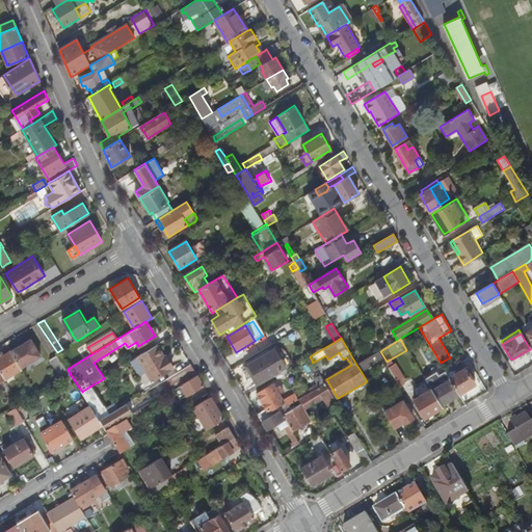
[(11,351),(21,368),(41,355),(31,340),(25,344),(21,346),(11,351)]
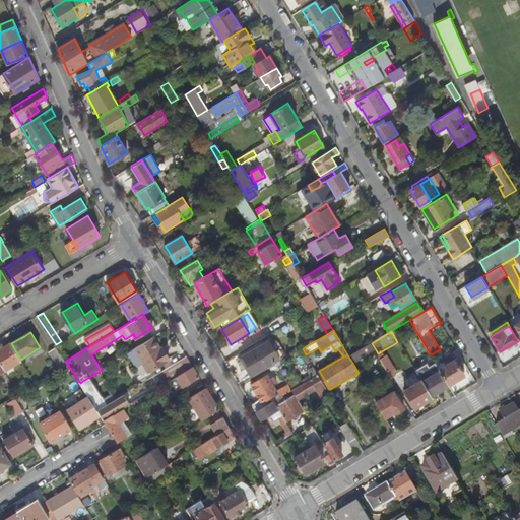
[(129,352),(142,375),(170,360),(165,351),(163,352),(153,337),(129,352)]
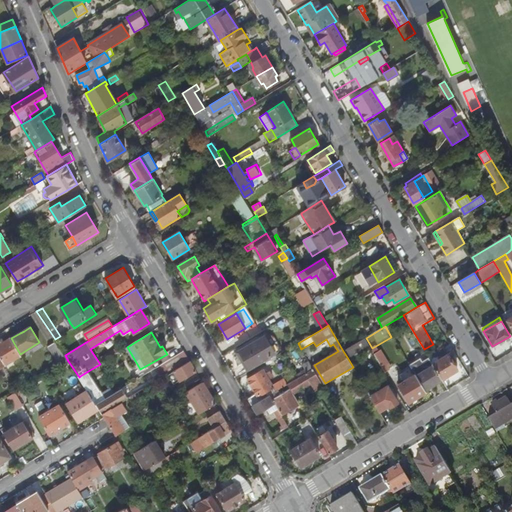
[(239,351),(250,369),(274,354),(264,336),(239,351)]
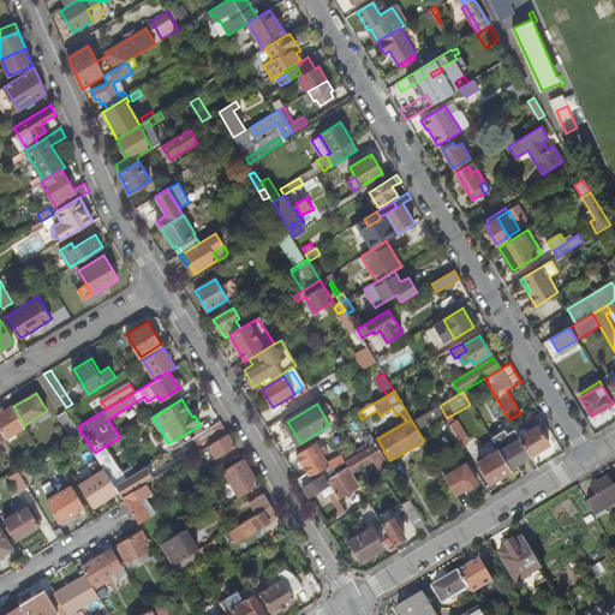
[(317,404),(329,425),(338,421),(330,408),(327,405),(324,405),(321,404),(317,404)]
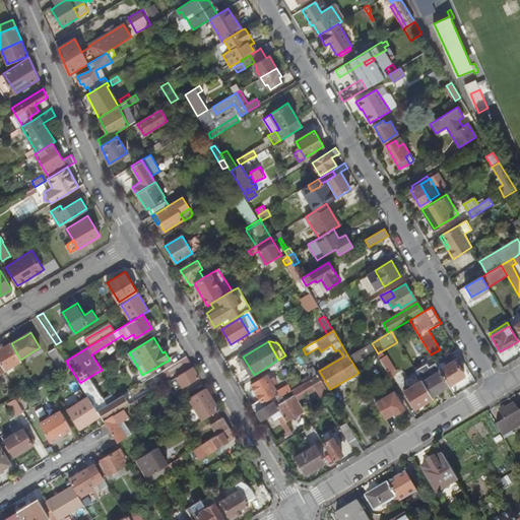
[(0,349),(0,361),(5,371),(21,361),(20,360),(11,343),(0,349)]
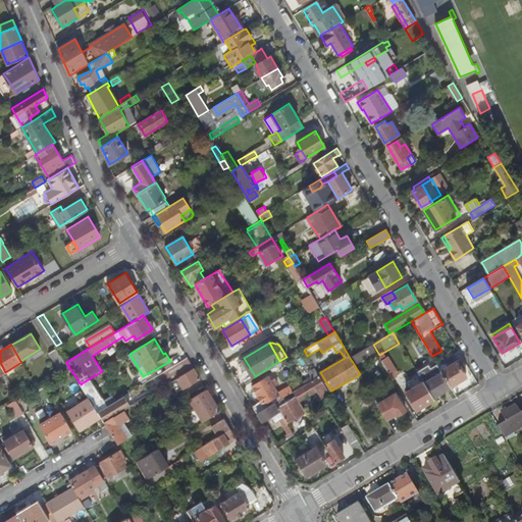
[(348,352),(351,357),(364,350),(361,345),(348,352)]
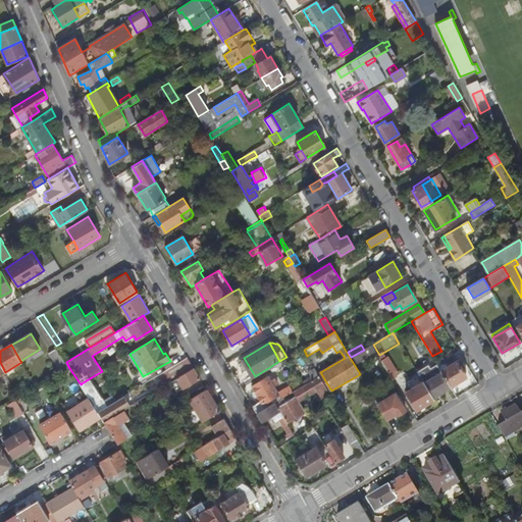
[(364,350),(351,357),(350,358),(354,364),(370,355),(376,352),(372,345),(364,350)]
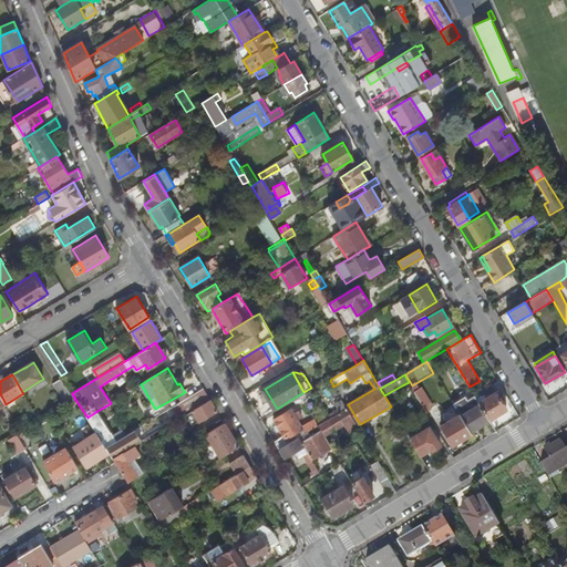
[(54,383),(68,404),(75,400),(72,393),(62,379),(54,383)]
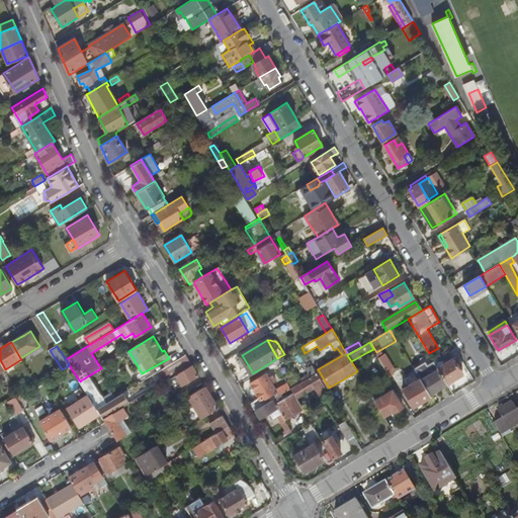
[(186,354),(183,356),(186,361),(165,374),(162,369),(158,372),(163,381),(176,374),(192,364),(186,354)]
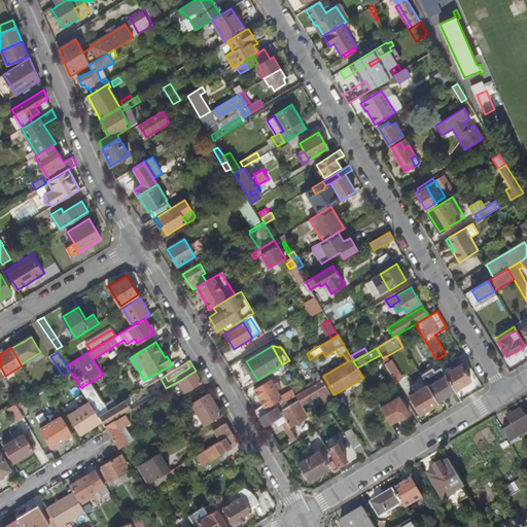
[(165,376),(168,381),(189,367),(186,362),(165,376)]
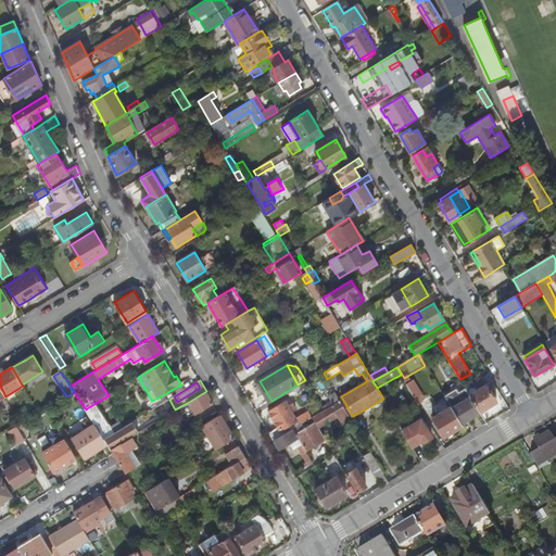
[(487,384),(492,394),(495,392),(490,382),(487,384)]
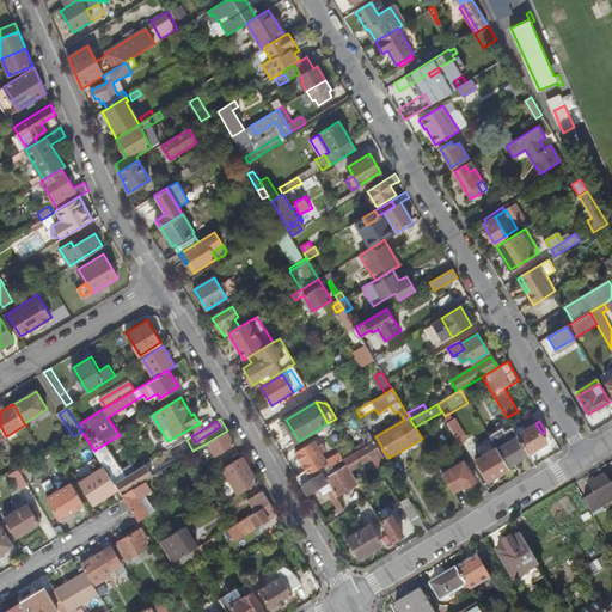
[(516,434),(528,453),(546,442),(542,434),(536,423),(516,434)]
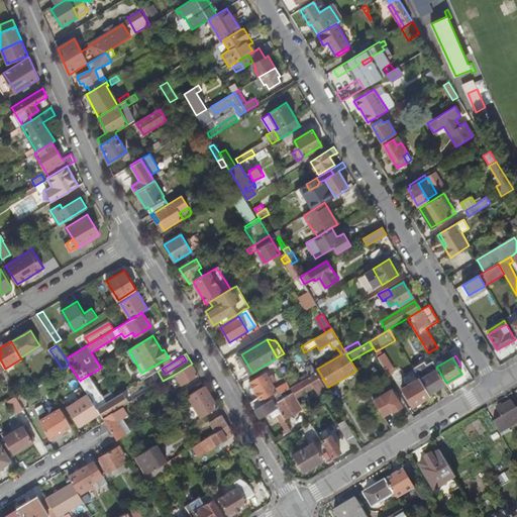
[(414,369),(420,379),(429,394),(446,383),(436,367),(431,358),(414,369)]
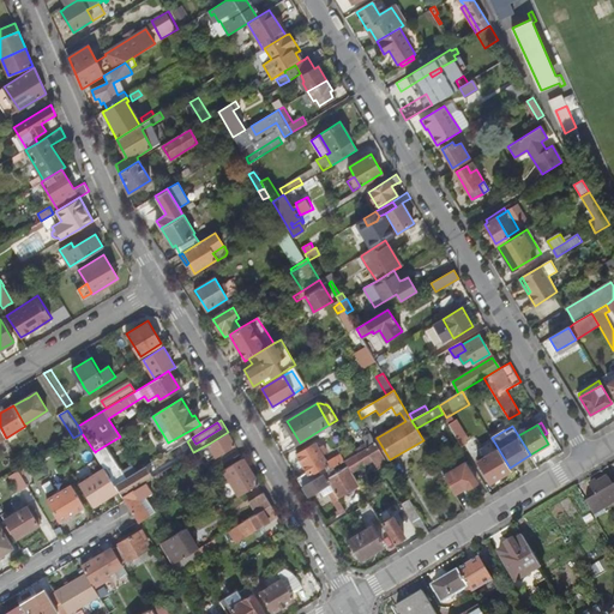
[(228,432),(209,444),(216,456),(235,444),(228,432)]
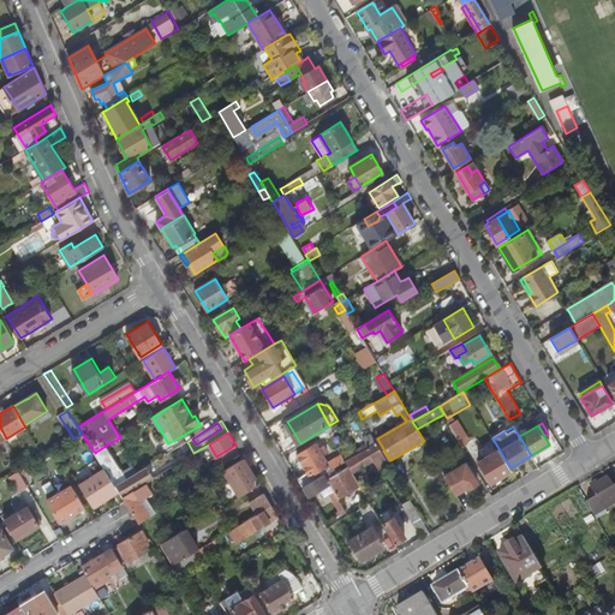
[(346,463),(348,466),(352,473),(372,461),(377,470),(388,464),(371,435),(364,440),(366,445),(357,451),(359,454),(351,459),(346,463)]
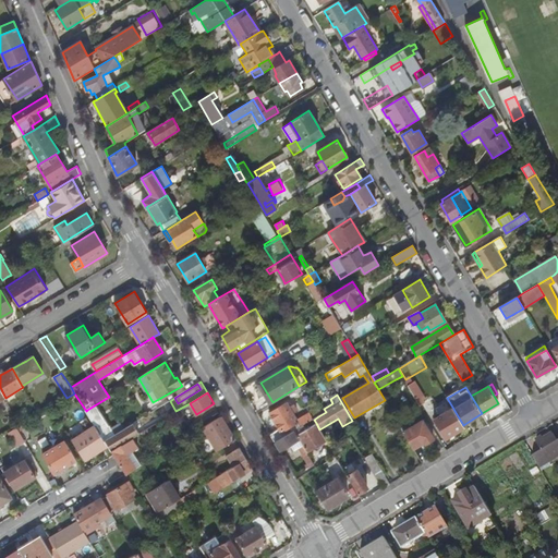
[(305,405),(311,414),(314,420),(318,416),(310,402),(305,405)]
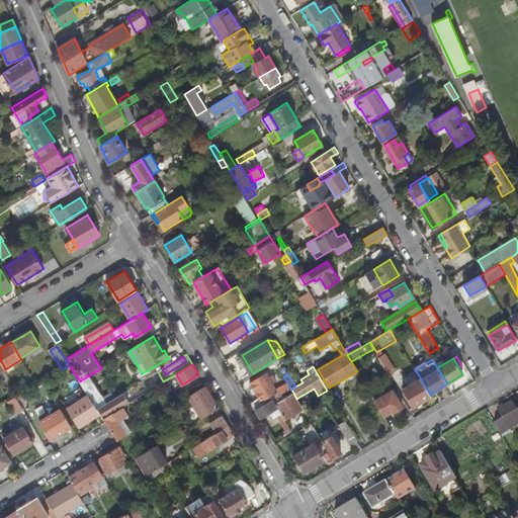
[(89,375),(81,380),(80,381),(88,396),(97,409),(106,404),(106,403),(89,375)]
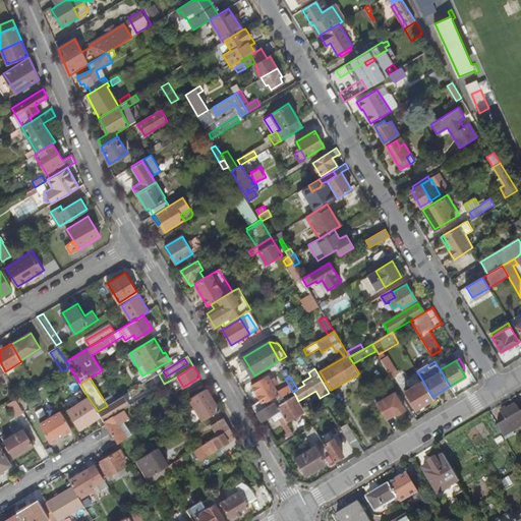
[(252,386),(263,402),(253,408),(256,413),(269,406),(266,402),(278,394),(274,388),(278,385),(275,380),(271,382),(268,378),(252,386)]
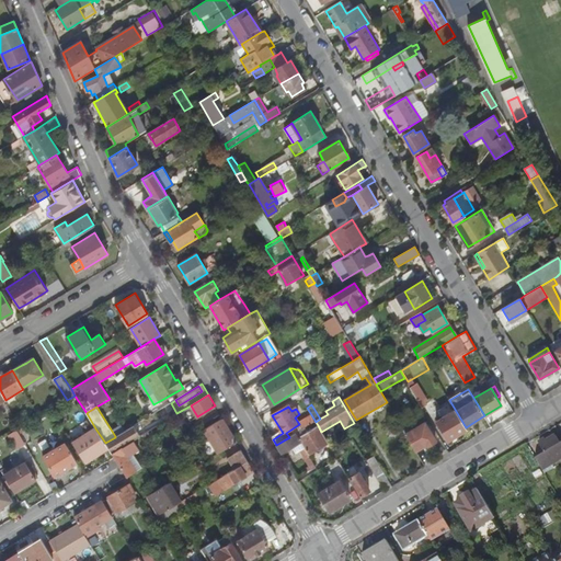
[(456,411),(437,422),(448,441),(467,430),(466,427),(456,411)]
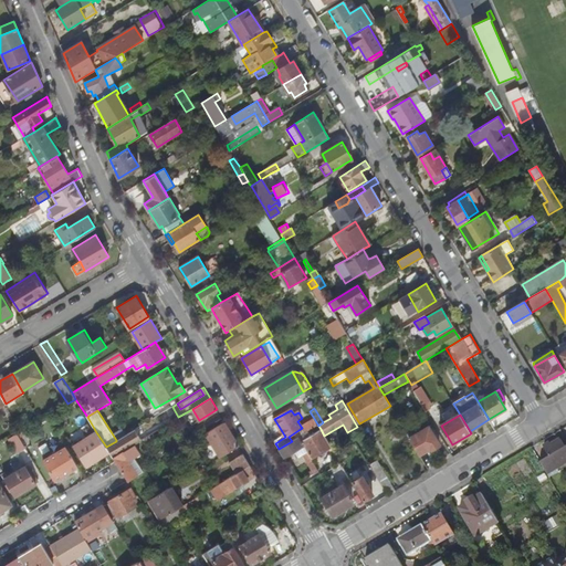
[(302,428),(305,433),(318,426),(315,420),(302,428)]
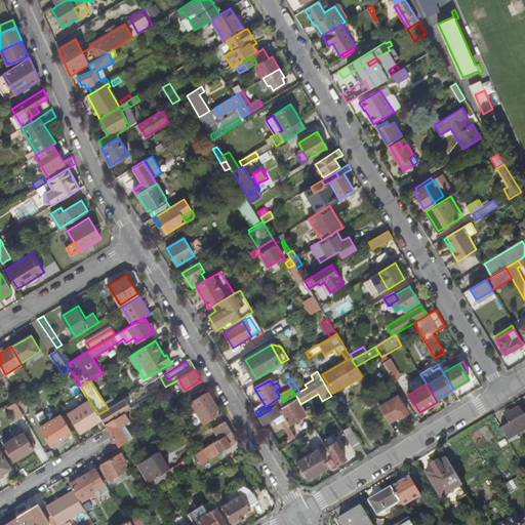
[(149,397),(152,402),(160,397),(157,392),(149,397)]
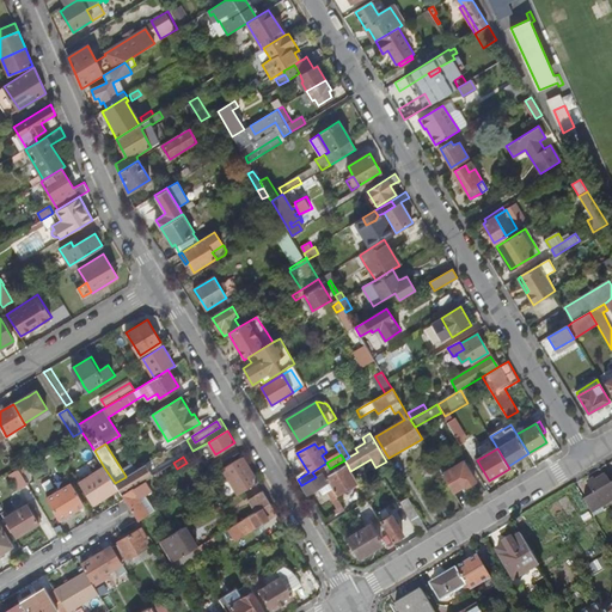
[(224,467),(239,493),(258,482),(243,457),(224,467)]
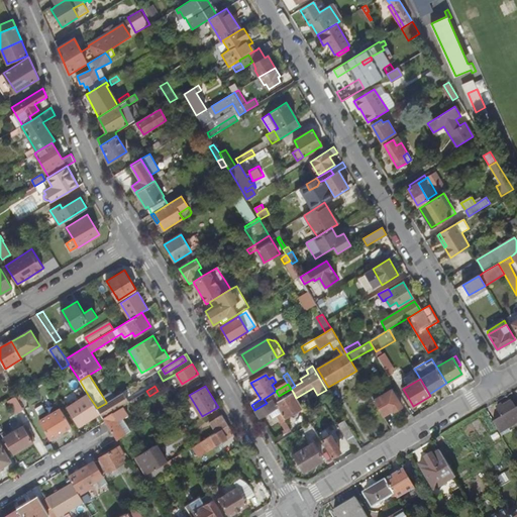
[(392,390),(399,402),(404,400),(396,388),(392,390)]
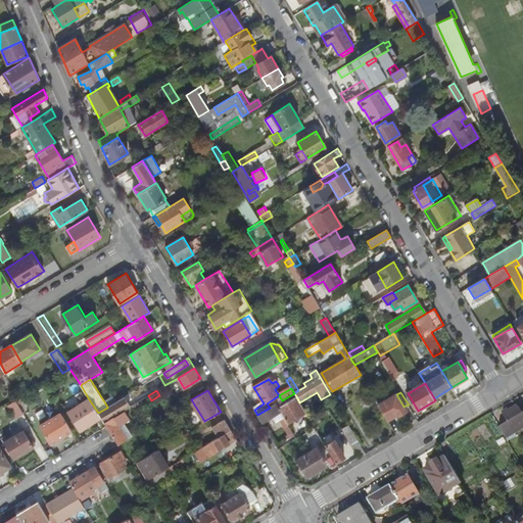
[(282,400),(276,403),(278,408),(296,396),(294,393),(282,400)]
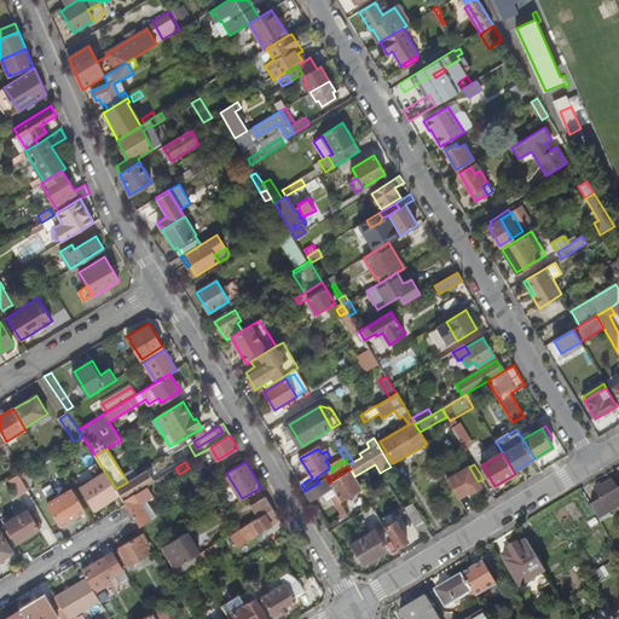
[(447,479),(458,498),(470,491),(472,492),(481,487),(478,481),(469,467),(447,479)]
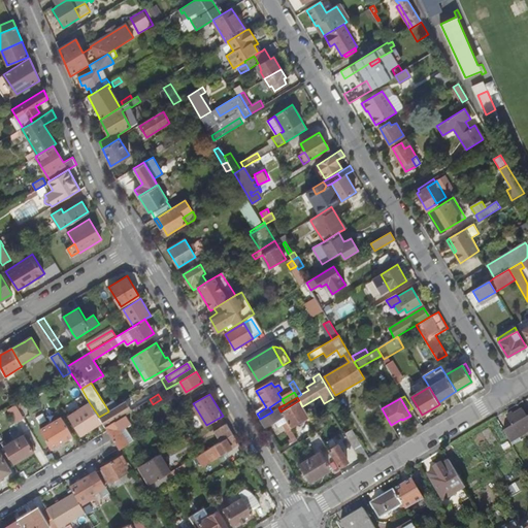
[(136,407),(138,410),(140,414),(154,405),(153,404),(150,399),(136,407)]
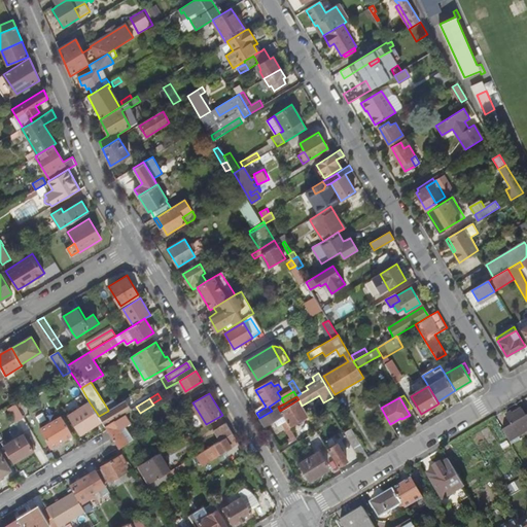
[(127,412),(132,409),(126,399),(108,410),(108,411),(114,419),(127,412)]
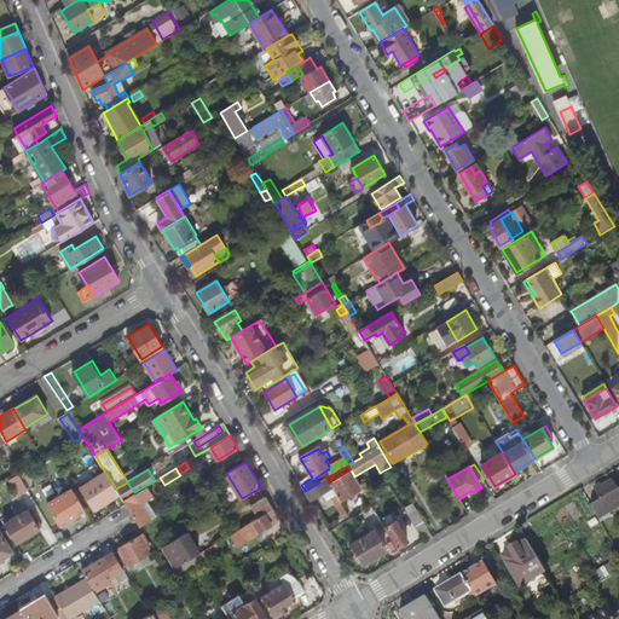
[(351,469),(329,482),(340,502),(362,489),(354,476),(351,469)]
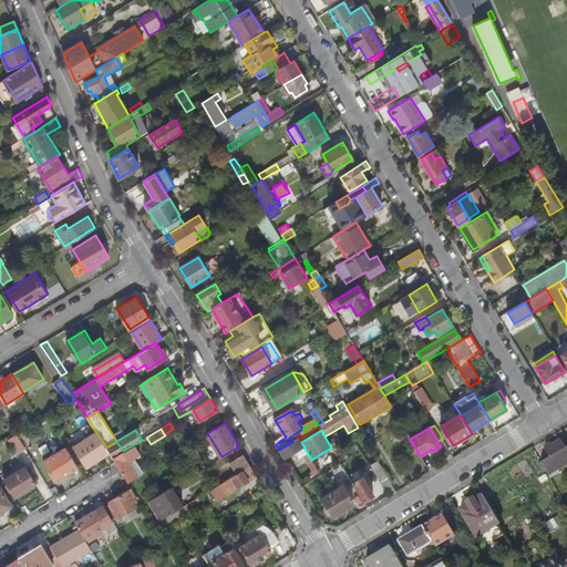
[(75,446),(88,466),(110,452),(106,447),(96,433),(75,446)]
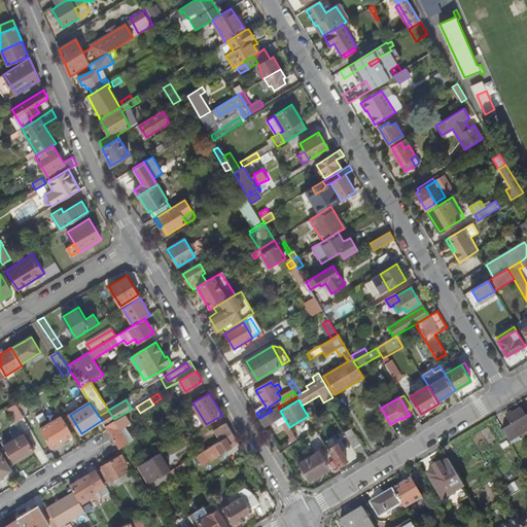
[(8,409),(11,413),(16,422),(25,417),(16,403),(8,409)]
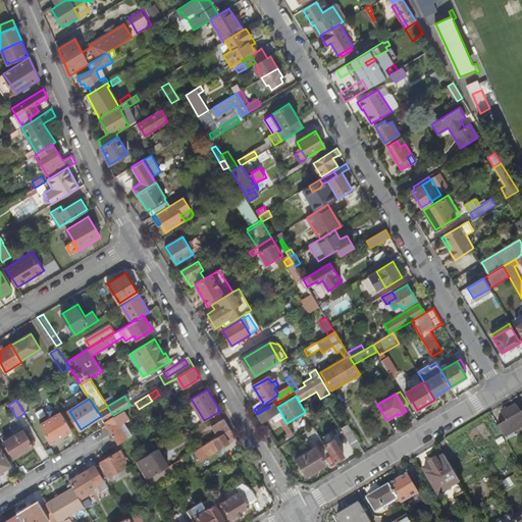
[(168,401),(156,408),(160,414),(172,407),(168,401)]
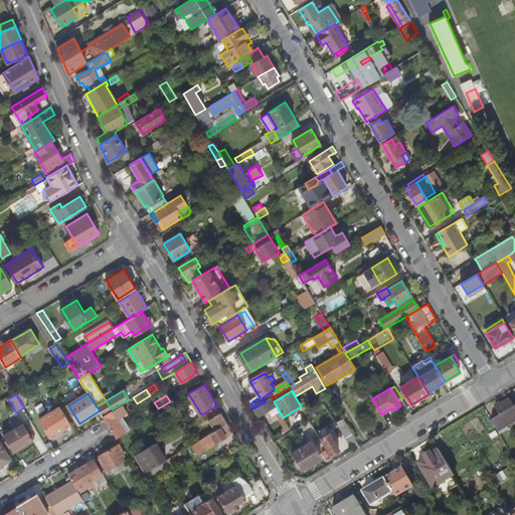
[(129,399),(124,402),(126,405),(135,400),(133,397),(129,399)]
